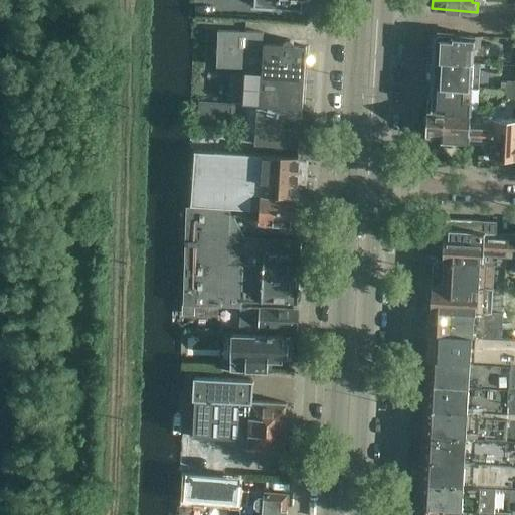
[(261,69),(263,45),(264,24),(243,22),(242,33),(218,31),(218,34),(204,34),(203,59),(217,59),(217,67),(261,69)]
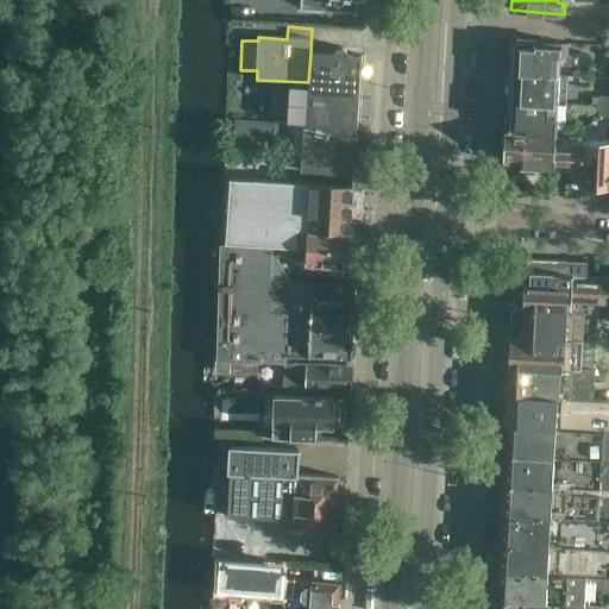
[(558,75),(559,56),(567,56),(567,44),(535,42),(535,41),(518,39),(514,43),(513,55),(509,57),(509,66),(512,68),(512,73),(558,75)]
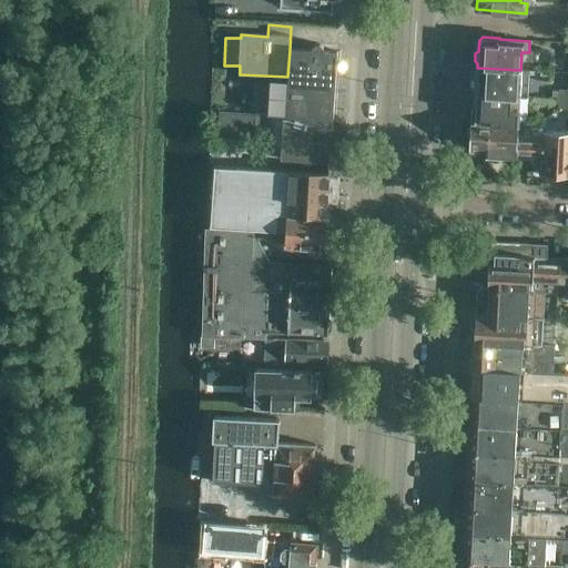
[(334,52),(336,52),(336,51),(323,50),(323,49),(323,48),(322,46),(321,46),(320,44),(318,43),(317,43),(316,43),(315,44),(314,44),(312,46),(312,47),(311,48),(311,51),(290,50),(288,80),(271,79),(269,114),(331,118),(334,52)]
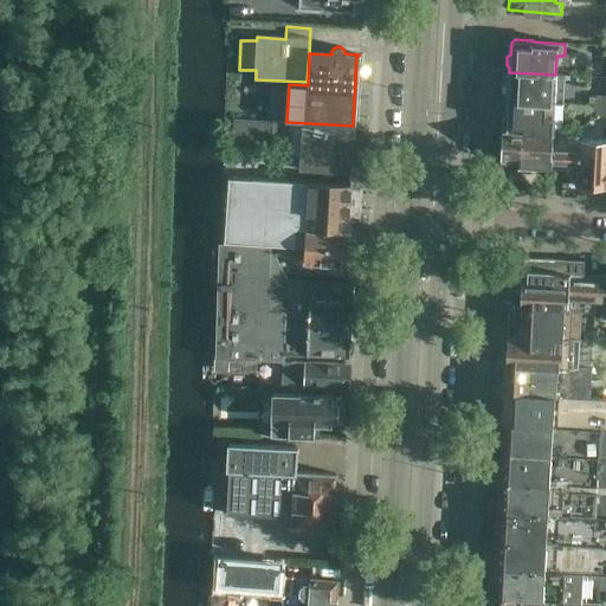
[(605,65),(591,65),(590,75),(605,76),(605,71),(605,65)]
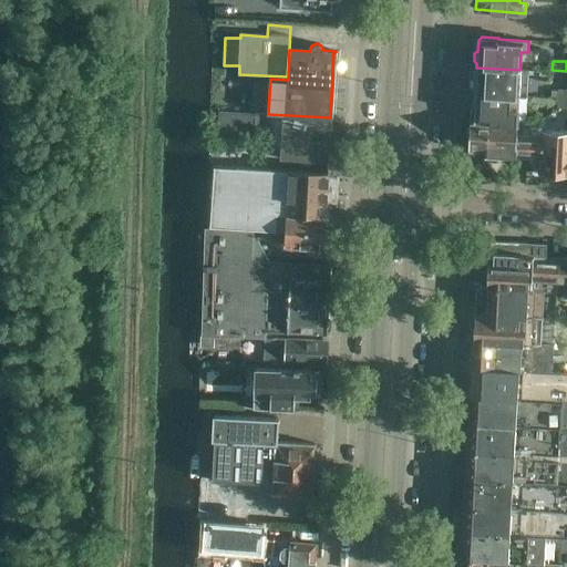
[(518,99),(519,70),(476,68),(476,79),(473,81),(473,89),(475,91),(475,96),(518,99)]
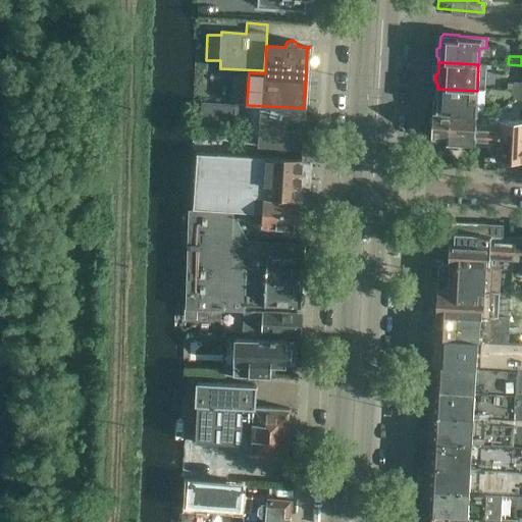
[(475,115),(477,91),(437,89),(436,100),(432,103),(432,113),(475,115)]
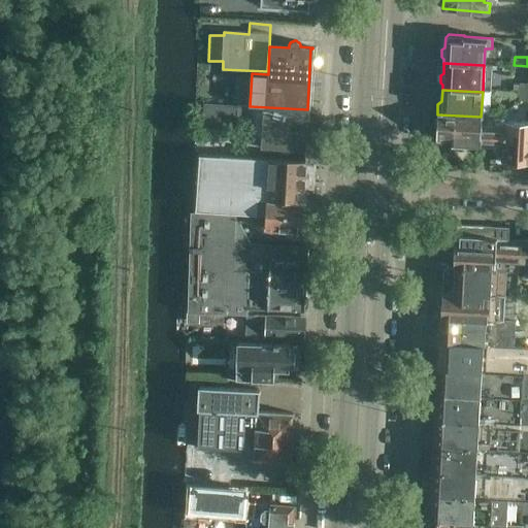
[(237,129),(238,107),(204,105),(202,128),(237,129)]
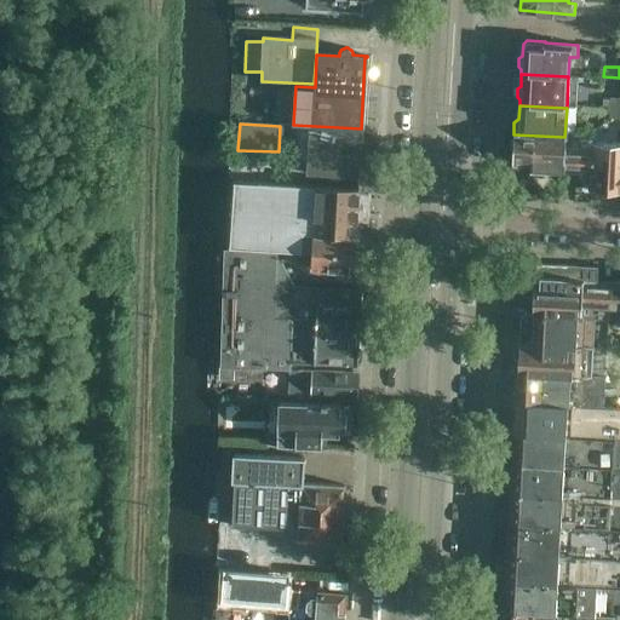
[(374,177),(377,137),(360,136),(361,131),(362,131),(363,128),(361,128),(293,125),(293,127),(310,127),(306,173),(374,177)]
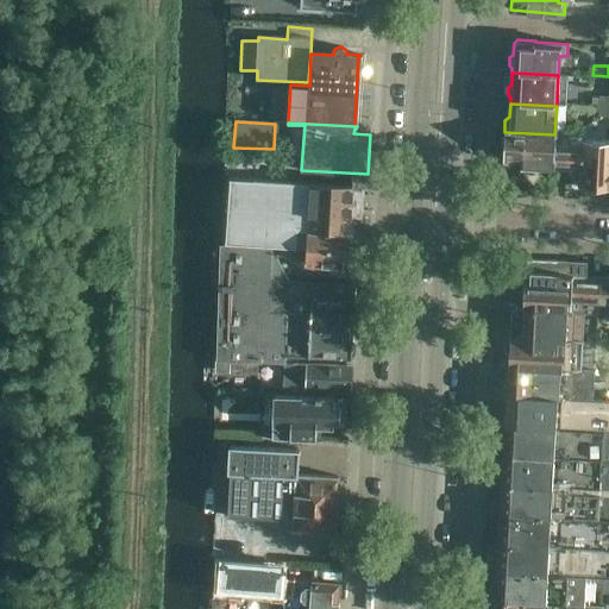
[(566,170),(569,144),(554,143),(554,135),(504,132),(504,137),(501,140),(501,148),(503,151),(502,163),(533,165),(537,169),(566,170)]
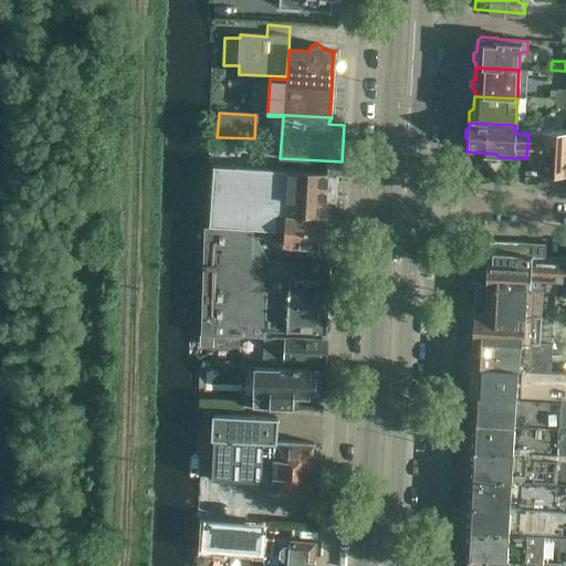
[(564,176),(565,144),(565,126),(565,127),(565,132),(540,129),(538,135),(528,134),(526,158),(537,159),(537,174),(564,176)]
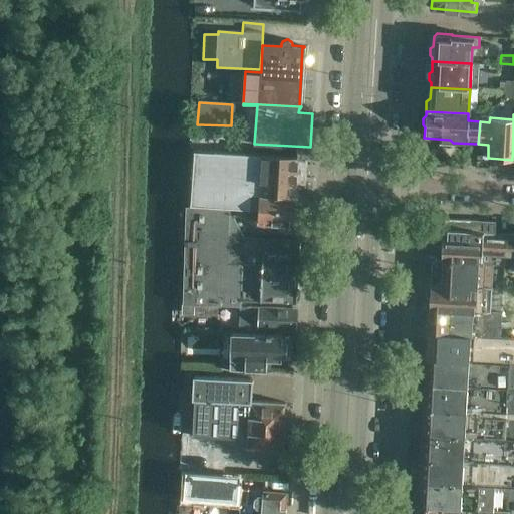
[(297,159),(297,156),(194,151),(190,207),(229,209),(259,210),(260,194),(294,196),(295,181),(296,181),(296,180),(295,180),(297,160),(297,159)]
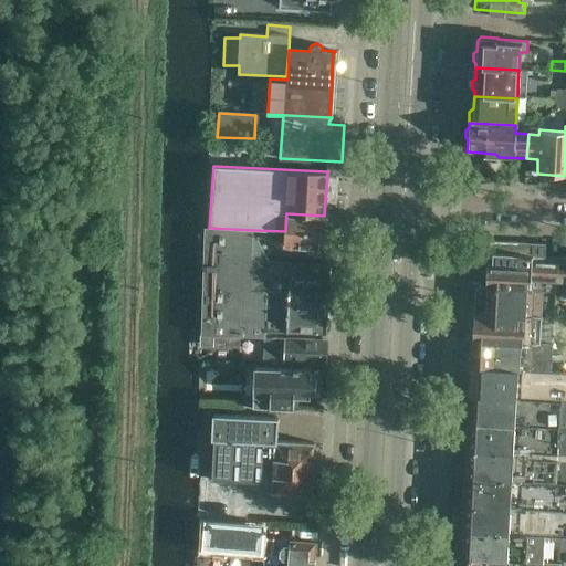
[(324,219),(324,216),(286,213),(285,231),(284,244),(299,245),(300,245),(304,245),(305,245),(320,247),(320,248),(322,248),(322,247),(323,243),(323,242),(324,220),(324,219)]
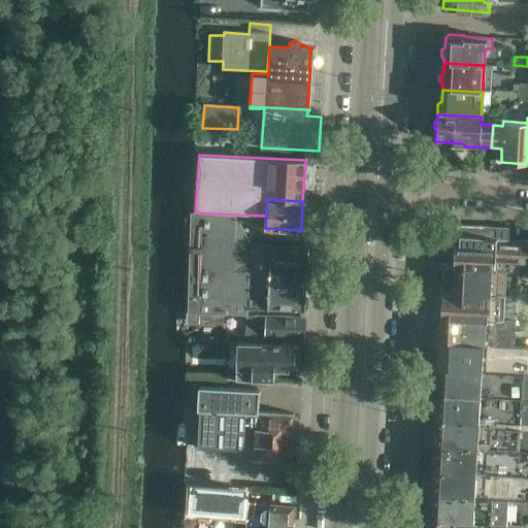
[(249,283),(250,258),(268,259),(269,245),(252,245),(235,215),(195,212),(191,212),(188,312),(248,315),(248,308),(249,283)]
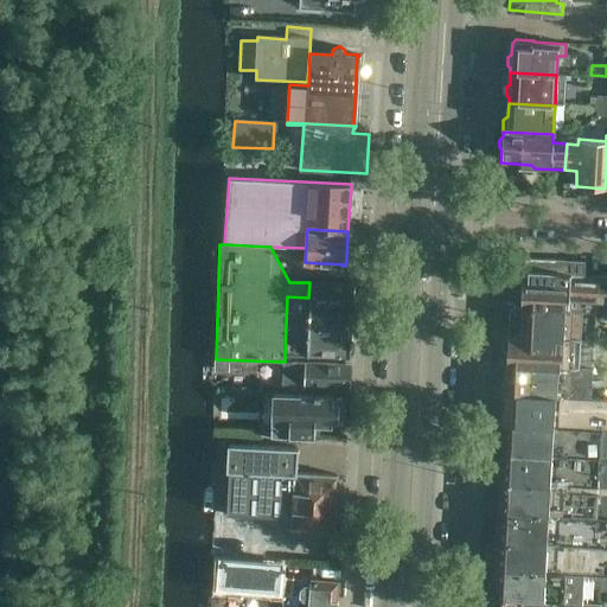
[(522,286),(522,296),(521,307),(598,311),(598,301),(599,275),(585,274),(586,261),(524,257),(523,275),(523,278),(525,278),(525,283),(522,286)]
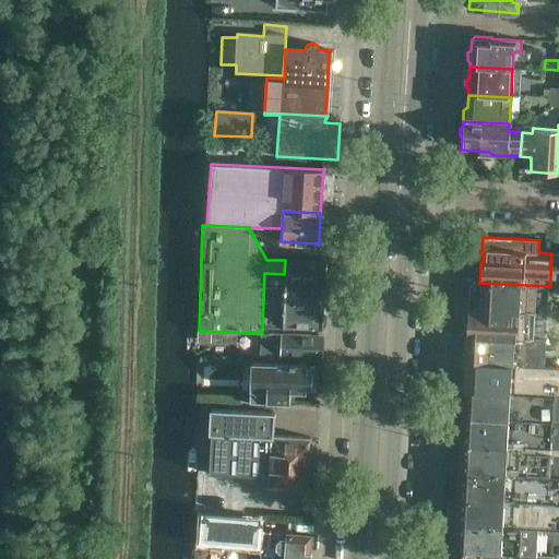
[(325,277),(322,276),(284,274),(264,273),(263,299),(323,301),(323,296),(324,296),(324,294),(328,292),(329,282),(325,280),(325,277)]
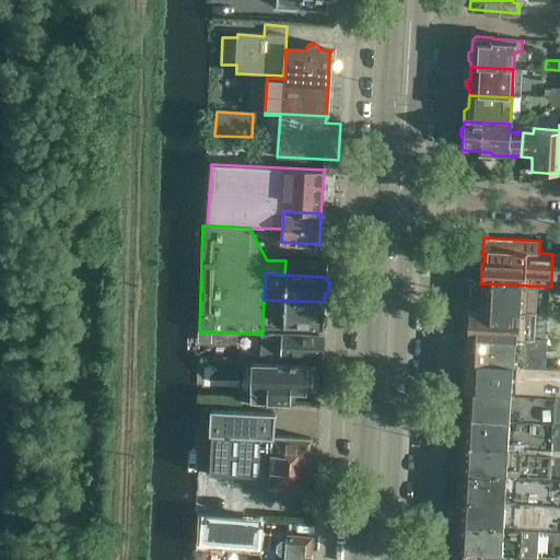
[(549,308),(551,287),(480,283),(474,282),(469,286),(468,308),(521,312),(523,289),(526,289),(525,307),(549,308)]
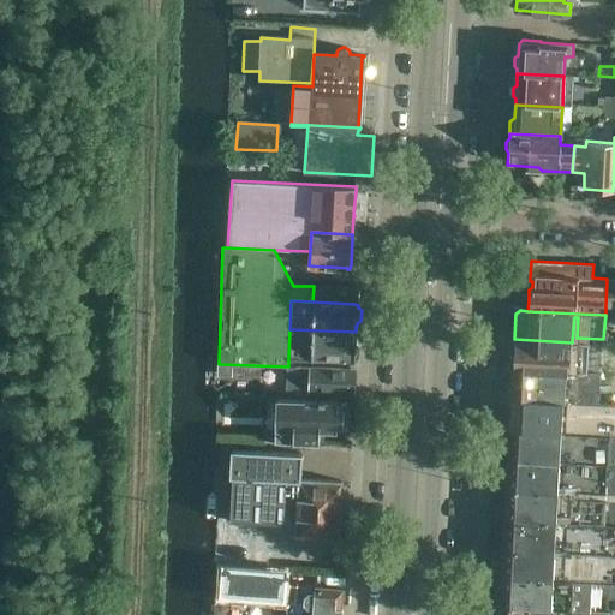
[(354,341),(356,332),(290,329),(288,359),(314,360),(354,363),(354,359),(358,357),(359,357),(359,347),(356,344),(356,341),(354,341)]
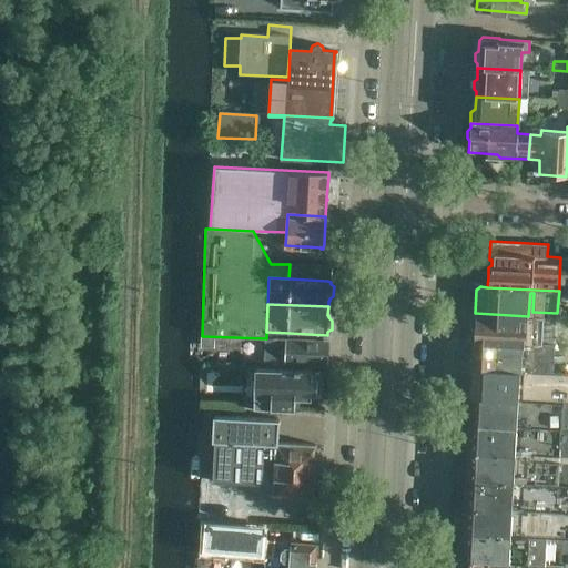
[(528,316),(475,313),(474,313),(474,315),(475,315),(474,341),(524,344),(525,321),(528,321),(528,316)]
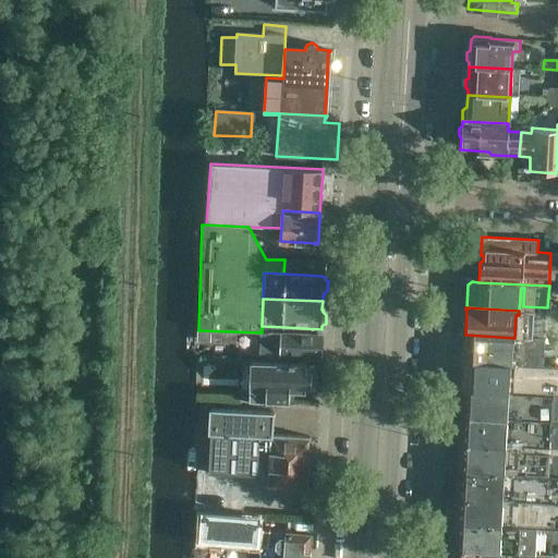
[(557,313),(537,312),(537,325),(557,326),(557,313)]
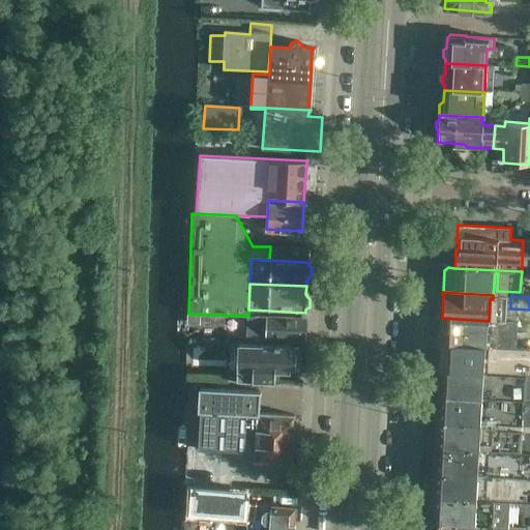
[(305,319),(267,317),(248,316),(247,336),(304,340),(305,319)]
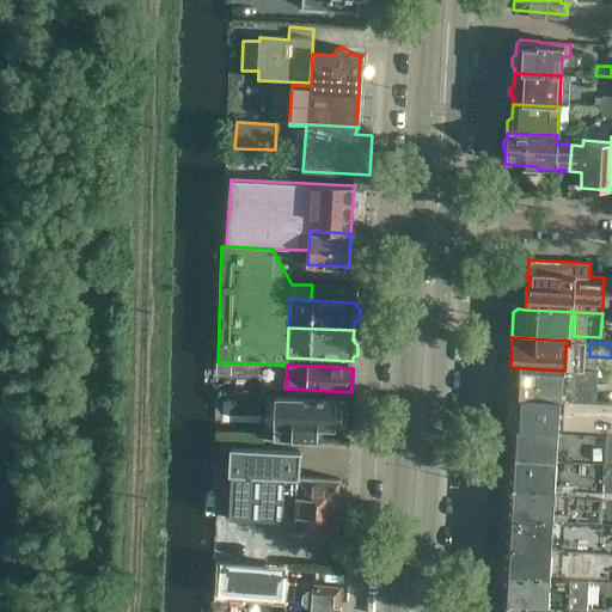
[(562,401),(564,371),(510,367),(510,368),(509,398),(562,401)]
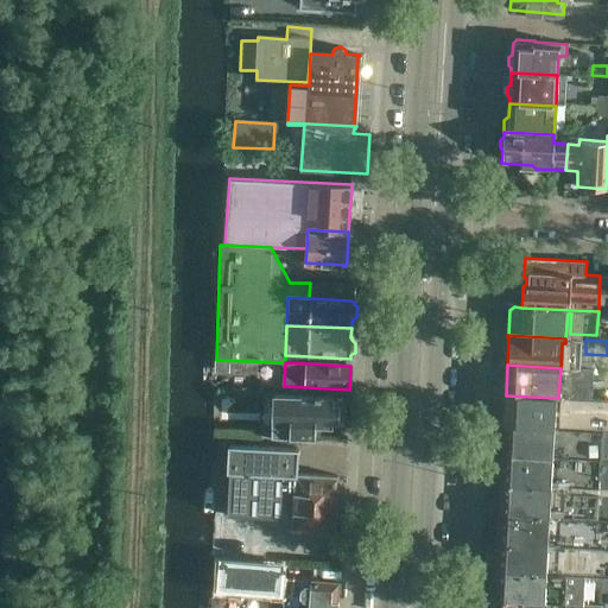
[(334,397),(273,393),(272,424),(263,424),(261,437),(315,438),(316,426),(333,428),(333,422),(335,419),(340,419),(340,418),(337,418),(337,406),(341,406),(341,405),(336,405),(334,403),(334,397)]
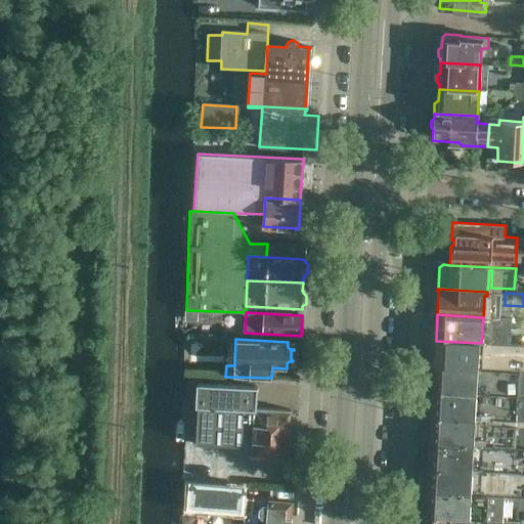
[(523,345),(481,343),(436,341),(435,365),(479,368),(523,369),(523,345)]
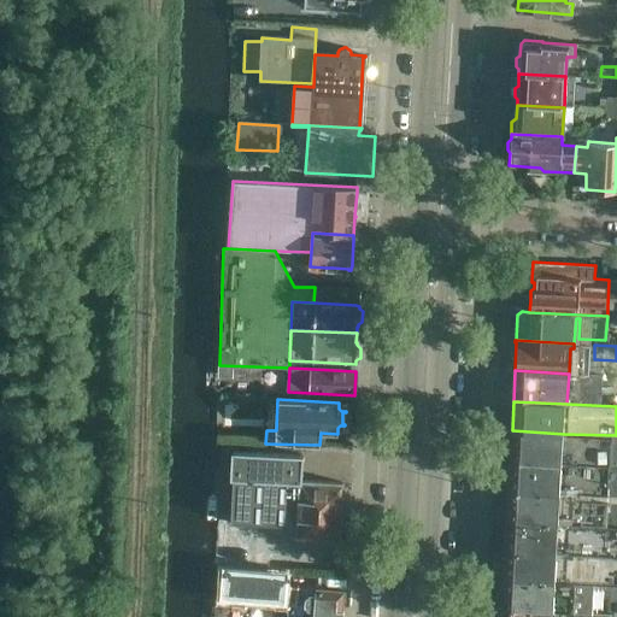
[(616,435),(564,434),(512,430),(510,460),(611,465),(616,465),(616,435)]
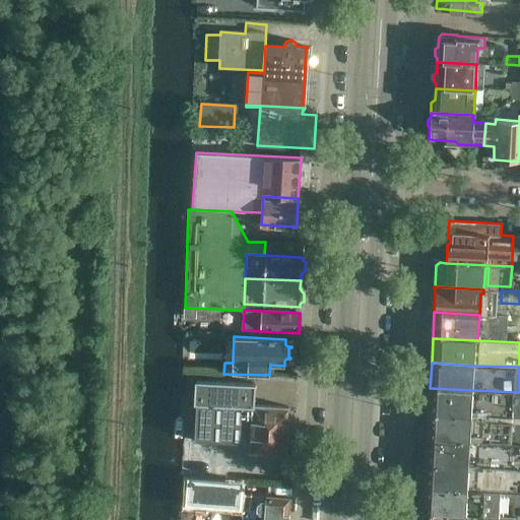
[(255,385),(255,384),(196,380),(193,439),(251,443),(250,451),(294,453),(295,433),(288,433),(289,421),(287,421),(288,407),(254,405),(255,400),(254,400),(254,399),(254,390),(255,390),(255,389),(256,385),(255,385)]
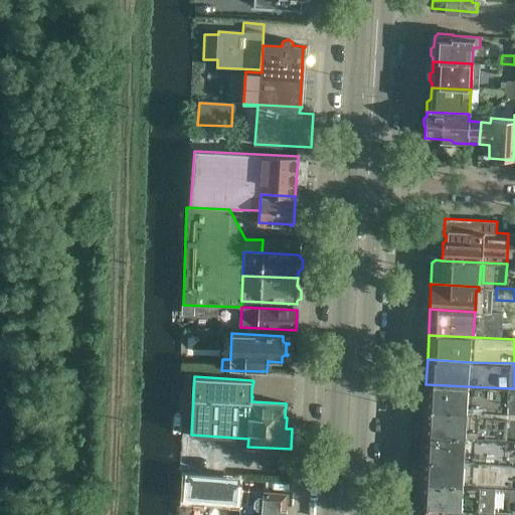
[(514,388),(510,388),(425,384),(424,408),(462,411),(479,412),(514,414),(514,388)]
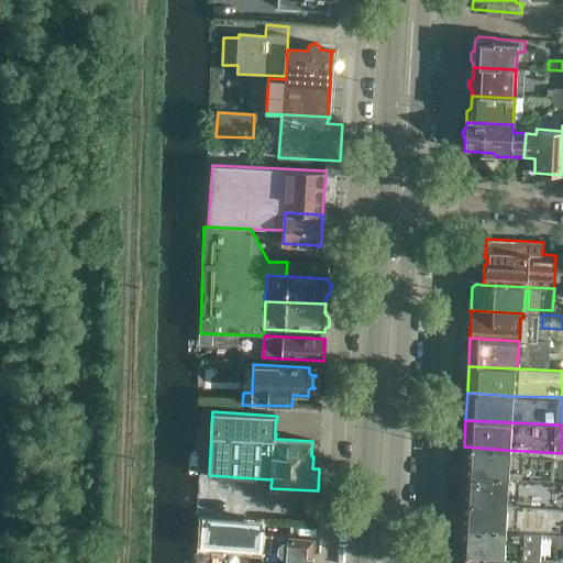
[(562,478),(562,456),(528,455),(528,456),(523,455),(523,451),(505,450),(464,446),(464,449),(463,473),(562,478)]
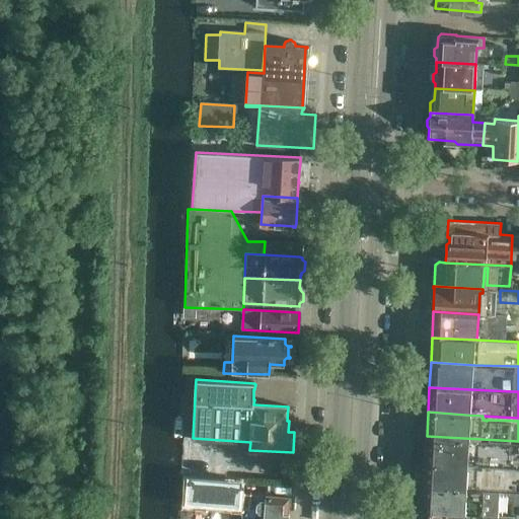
[(518,465),(518,441),(427,436),(426,436),(426,438),(427,438),(425,461),(518,465)]
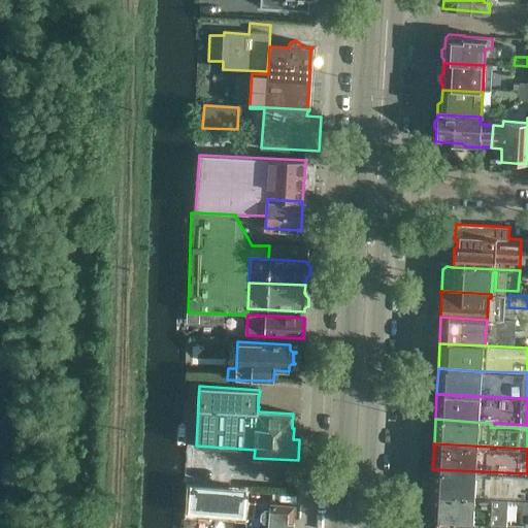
[(527,501),(527,473),(432,469),(431,495),(430,496),(475,498),(527,501)]
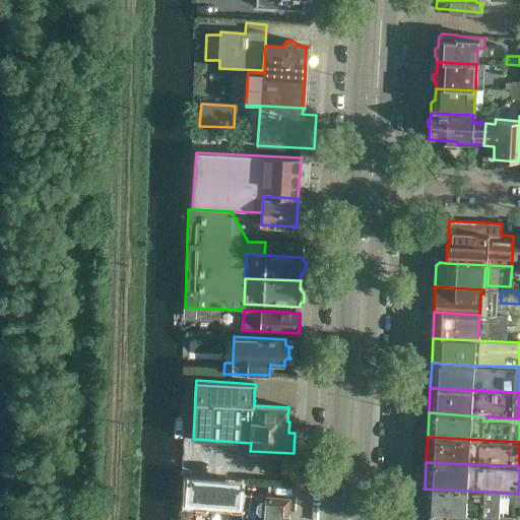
[(287,514),(289,499),(253,496),(254,489),(236,488),(187,482),(185,502),(234,507),(234,506),(244,507),(243,519),(255,519),(287,519),(288,514),(287,514)]
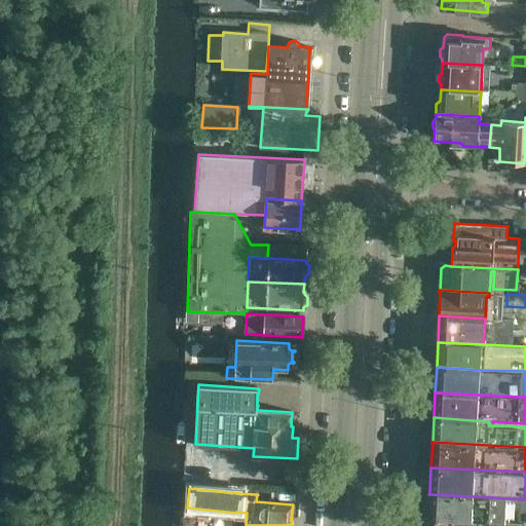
[(472,521),(474,496),(428,494),(428,503),(428,519),(472,521)]
